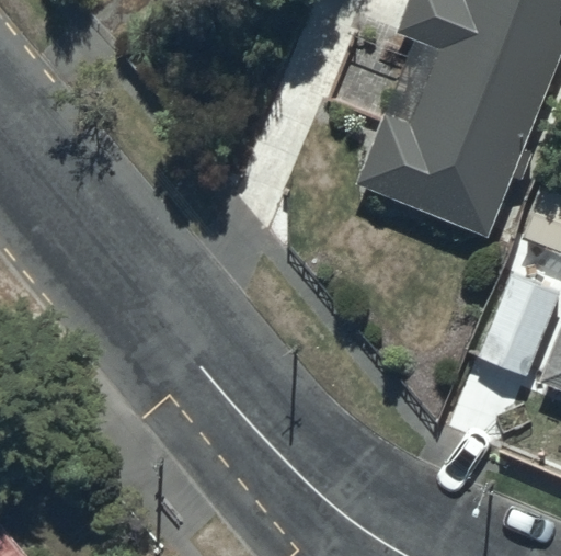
[(560,61),(560,0),(408,0),(397,32),(441,46),(410,127),(382,112),(355,182),(490,236),(560,61)]
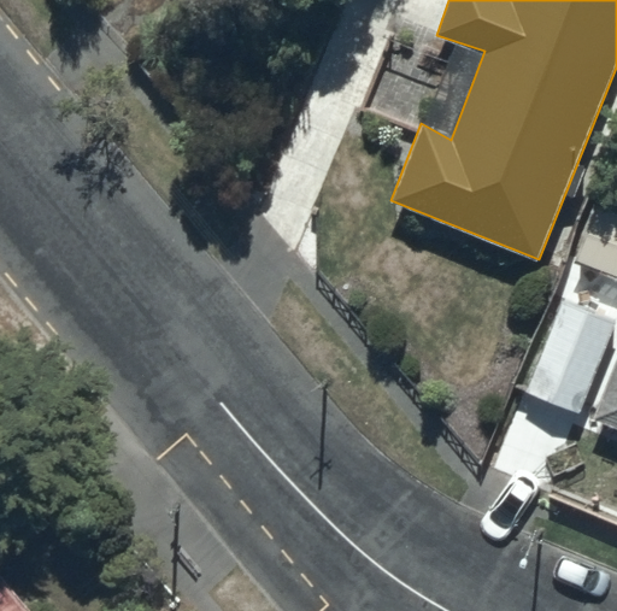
[(616,281),(616,280),(616,206),(605,200),(575,258),(616,281)]
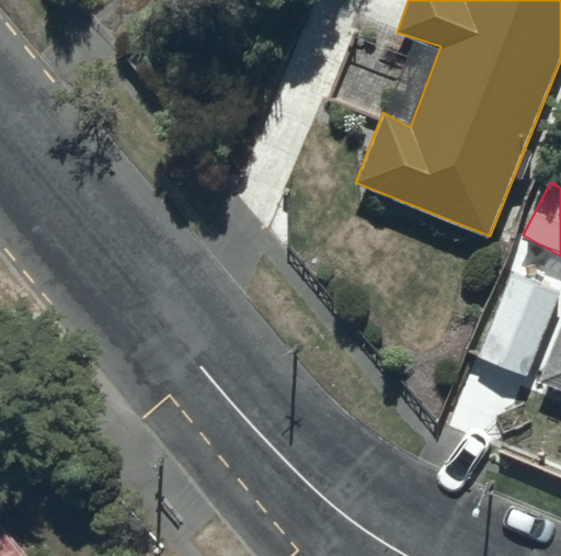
[(524,376),(560,293),(510,271),(473,354),(524,376)]
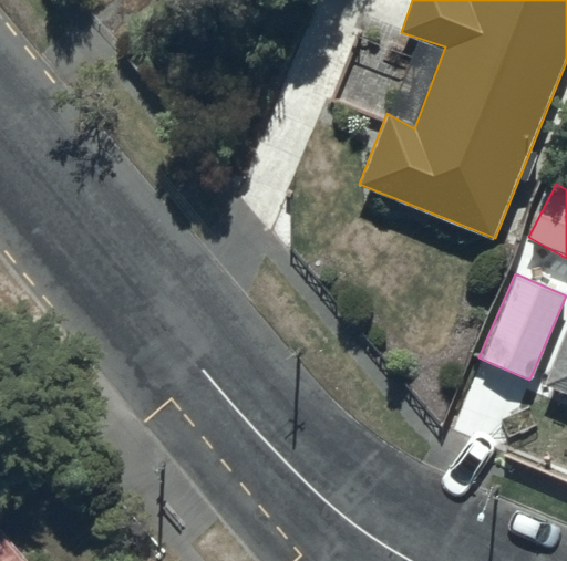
[(566,332),(547,383),(566,391),(566,332)]
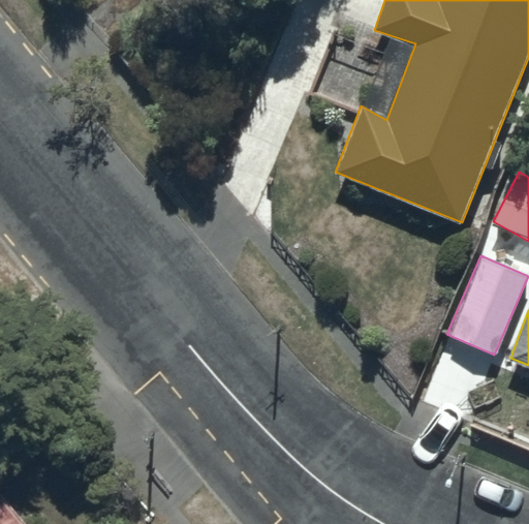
[(31,523),(0,486),(0,523),(31,523)]
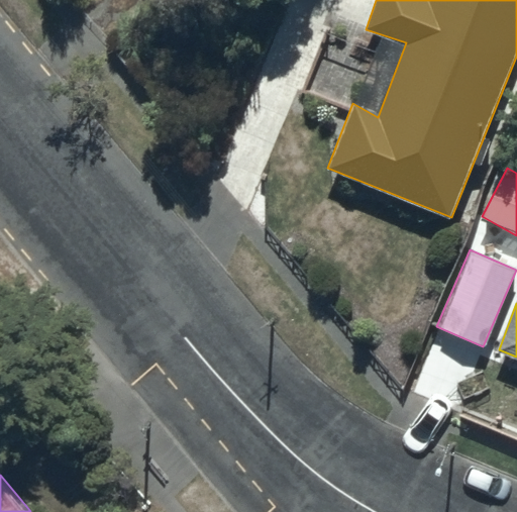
All buildings are outlined.
